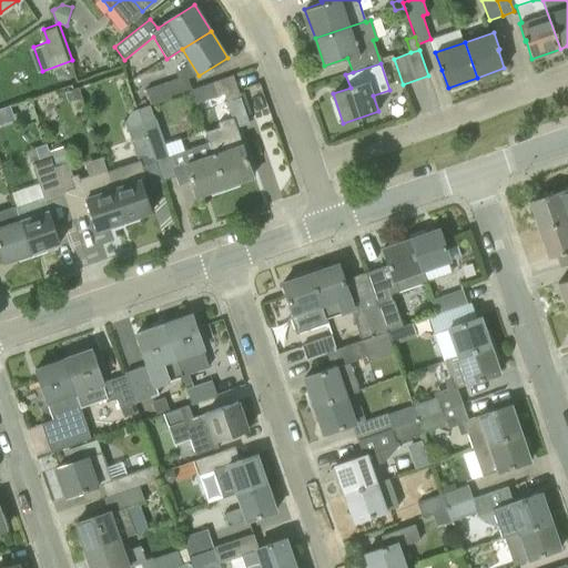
[(137,110),(138,109),(150,104),(192,90),(186,74),(145,90),(146,95),(133,100),(137,110)]
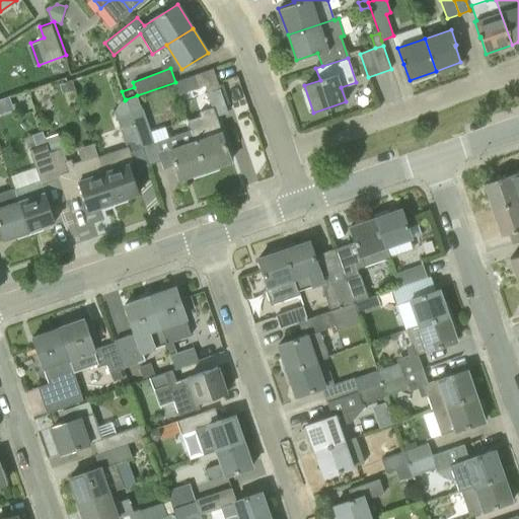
[(201,117),(189,121),(205,170),(231,161),(221,134),(222,133),(218,120),(216,116),(227,113),(213,68),(193,75),(198,88),(205,86),(211,108),(200,113),(201,117)]
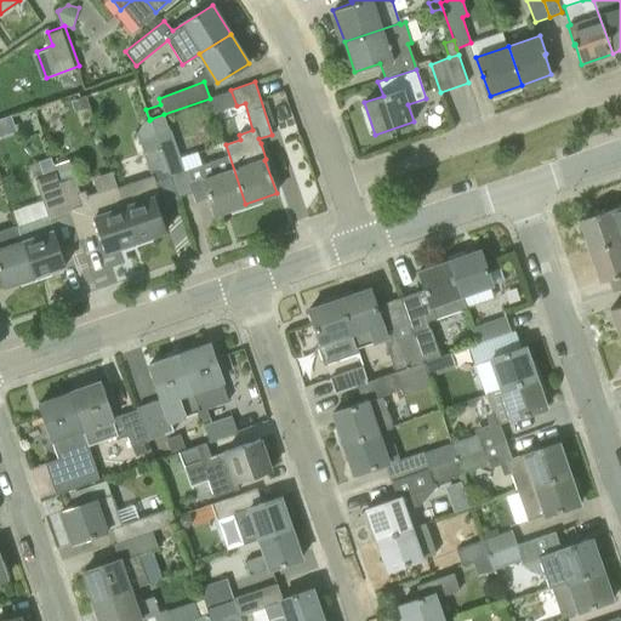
[(85,98),(72,103),(74,113),(89,108),(85,98)]
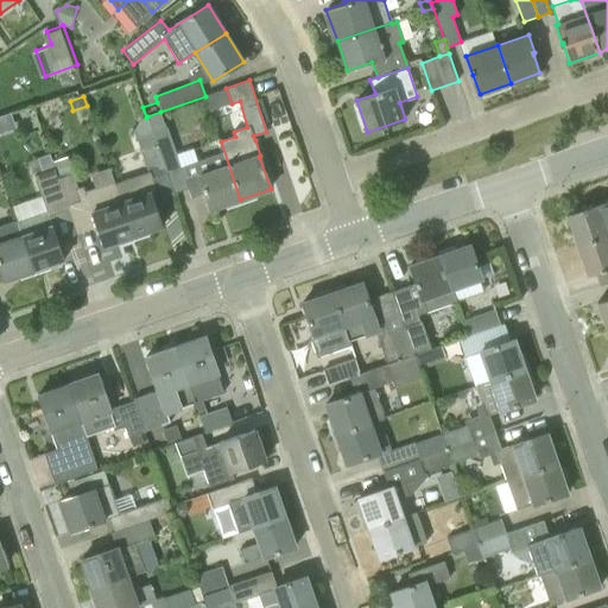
[(165,127),(160,112),(147,116),(173,194),(188,189),(191,198),(204,194),(210,209),(240,200),(221,141),(219,143),(222,152),(183,166),(182,165),(179,165),(168,127),(165,127)]
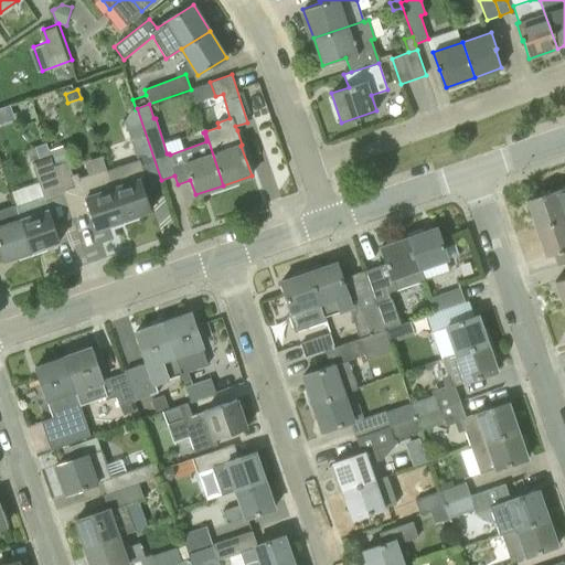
[(137,108),(136,109),(131,110),(124,123),(137,161),(107,171),(113,188),(124,220),(151,210),(144,187),(161,180),(137,108)]
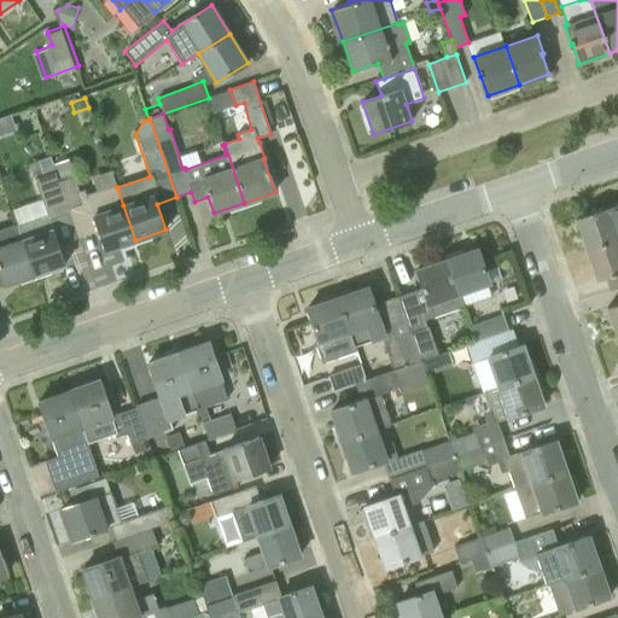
[(59,181),(74,176),(68,159),(53,165),(56,172),(59,181)]
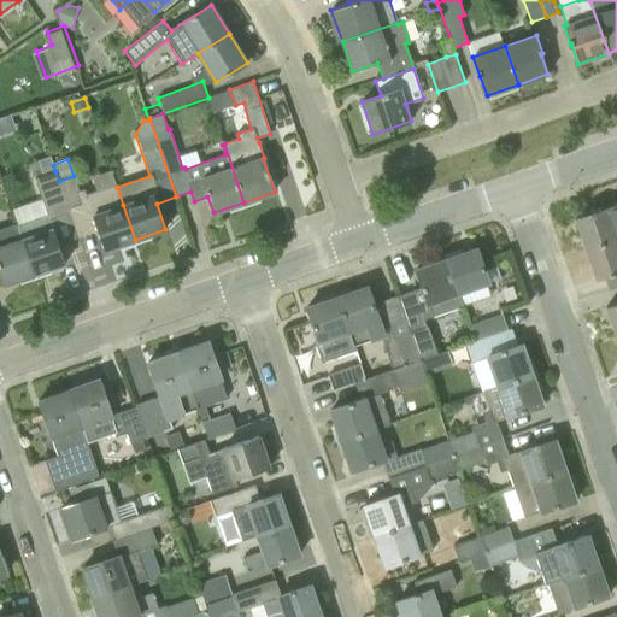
[(59,181),(56,171),(36,178),(48,215),(50,217),(69,211),(59,181)]
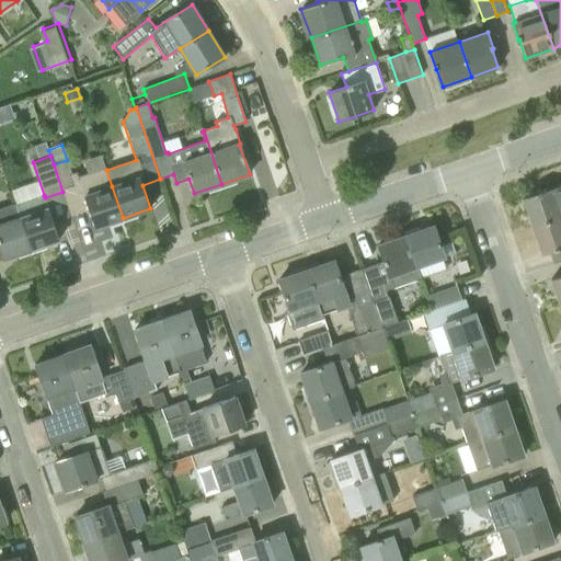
[(72,173),(67,160),(54,164),(63,192),(77,186),(80,198),(84,197),(94,227),(123,218),(106,170),(79,179),(77,172),(72,173)]
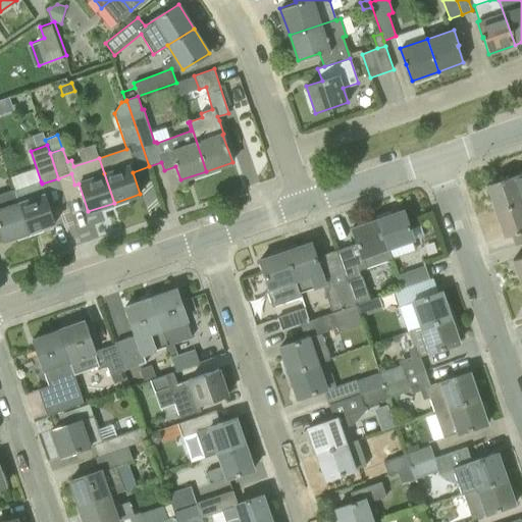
[(496,211),(521,201),(521,171),(486,185),(496,211)]
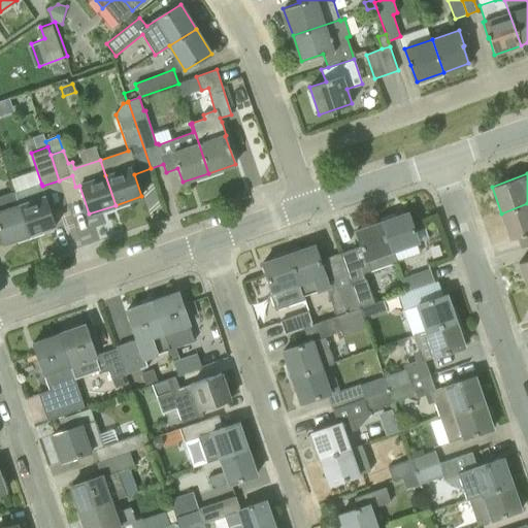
[(56,225),(42,186),(41,184),(15,193),(30,234),(56,225)]
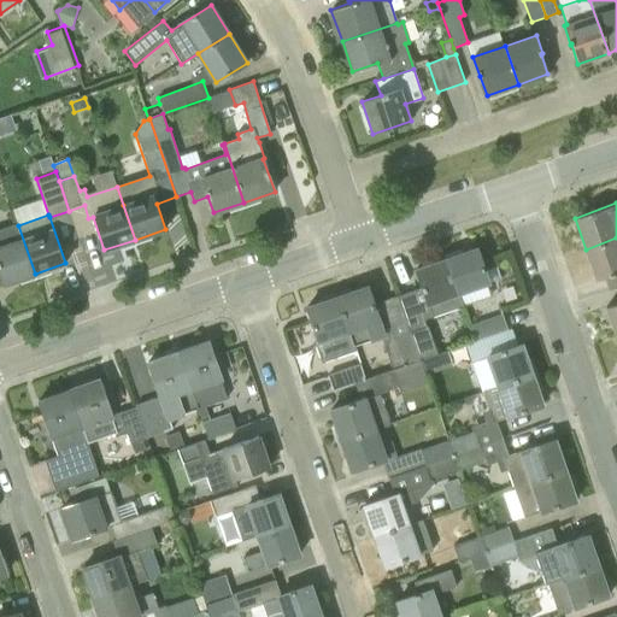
[(35,274),(18,225),(18,223),(0,229),(0,272),(4,285),(35,274)]
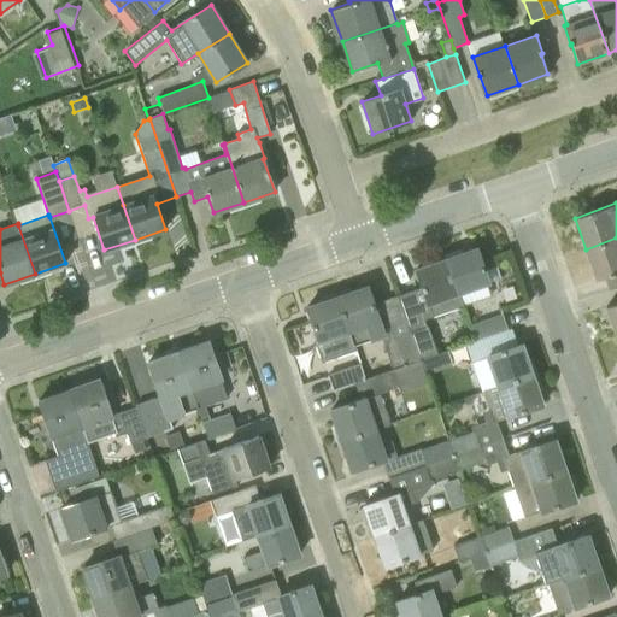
[(616,238),(586,250),(597,280),(610,275),(615,289),(616,287),(616,238)]
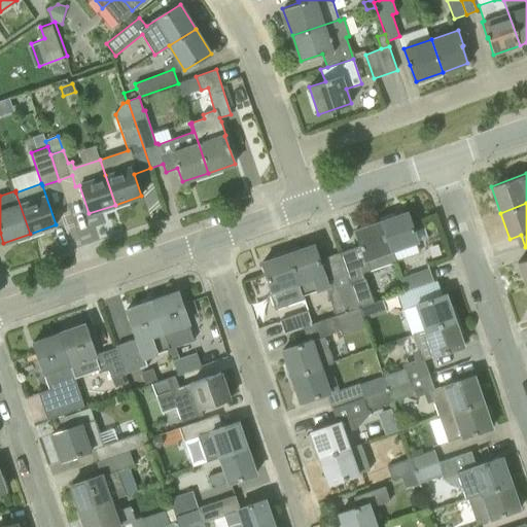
[(408,212),(382,221),(391,250),(417,241),(408,212)]
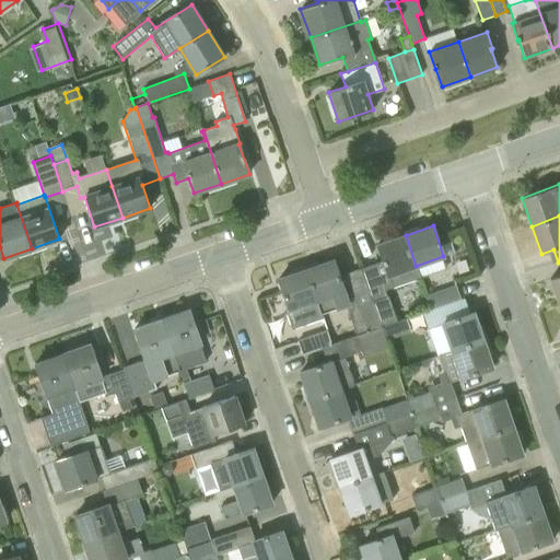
[(372,300),(381,326),(396,322),(388,296),(386,296),(384,291),(420,278),(416,266),(406,235),(377,245),(383,260),(361,268),(372,300)]
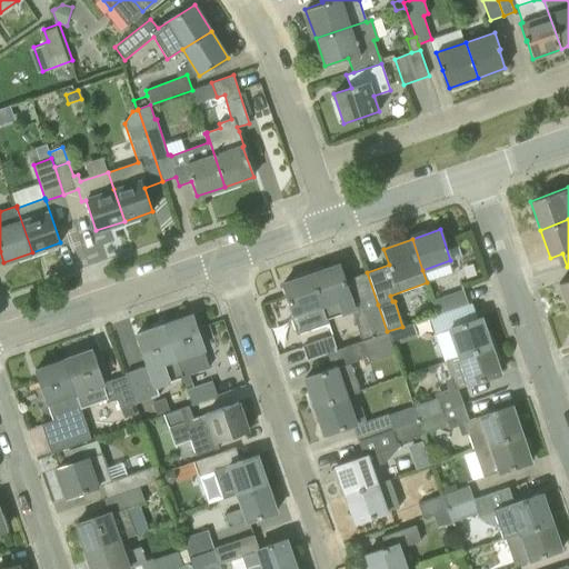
[(341,316),(351,312),(362,309),(351,278),(345,280),(338,263),(310,273),(326,318),(341,313),(341,316)]
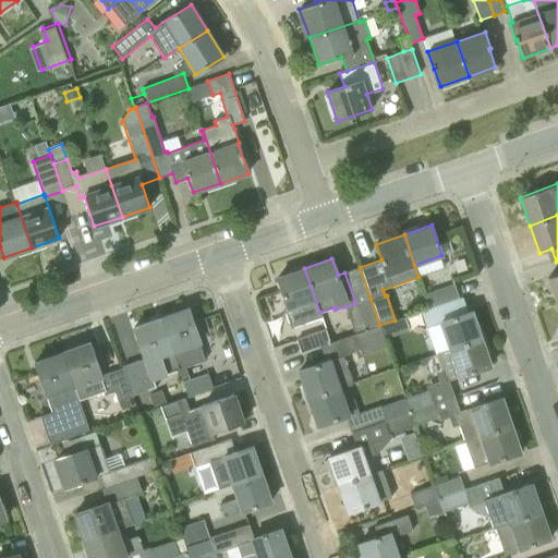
[(322,317),(319,312),(304,268),(277,278),(288,307),(284,308),(291,328),(315,319),(322,317)]
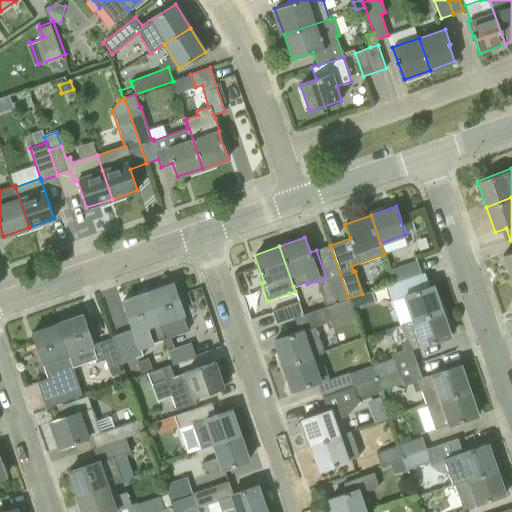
[(511,251),(503,255),(511,279),(511,278),(511,251)]
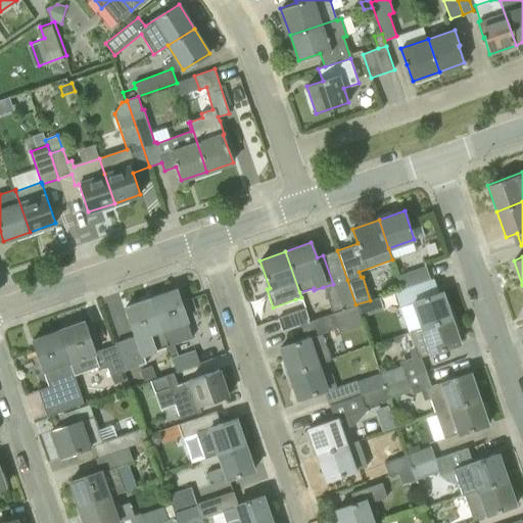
[(405,288),(427,280),(423,267),(399,275),(405,288)]
